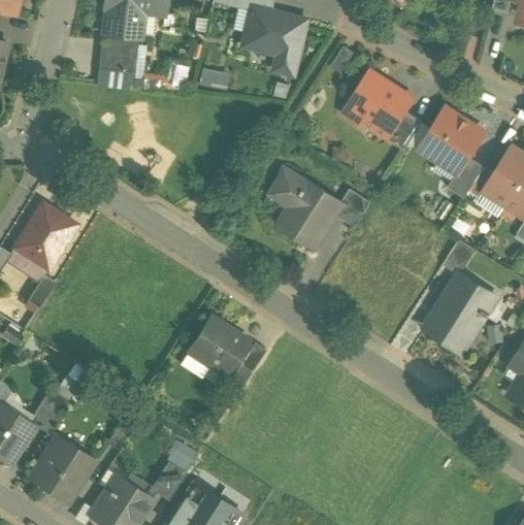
[(0,0),(0,13),(19,19),(22,0),(0,0)]
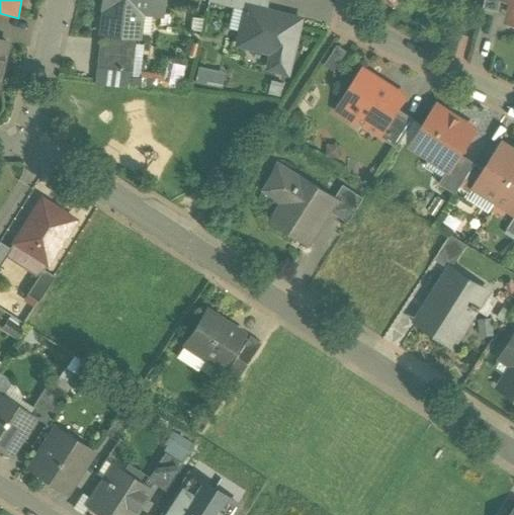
[(103,0),(100,35),(140,39),(143,14),(162,16),(163,0),(103,0)]
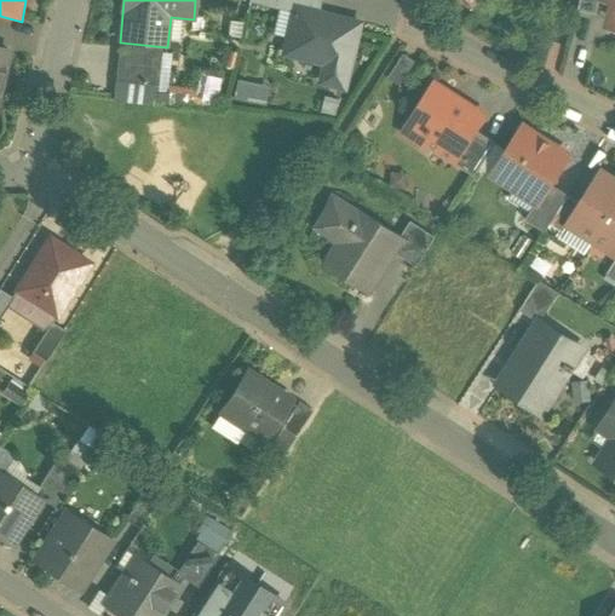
[(581,0),(579,12),(605,18),(602,28),(614,30),(614,0),(581,0)]
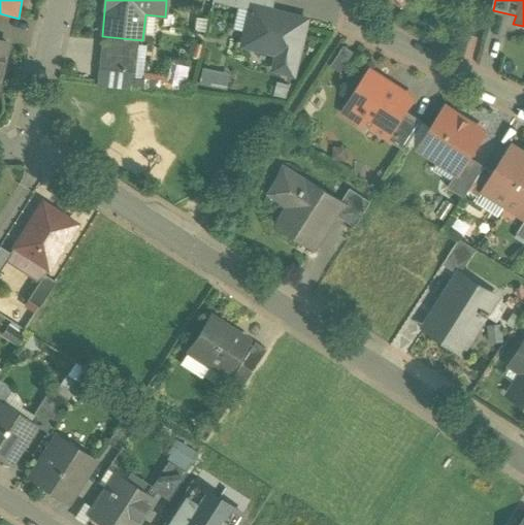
[(307,17),(254,3),(243,41),(277,51),(274,65),(294,70),(307,17)]
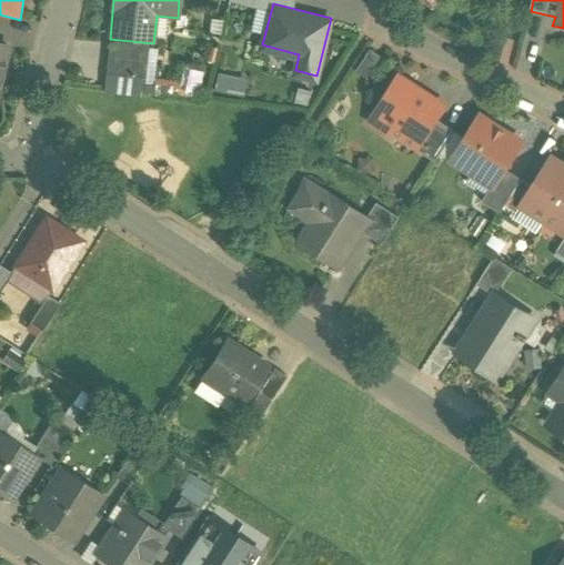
[(401,68),(365,120),(416,153),(451,101),(401,68)]
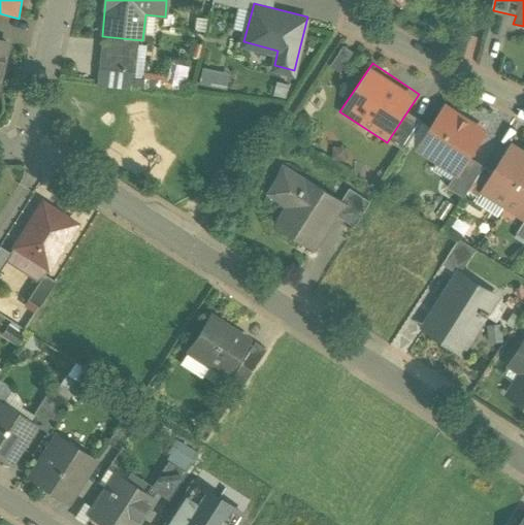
[(202,65),(199,80),(227,86),(230,70),(202,65)]
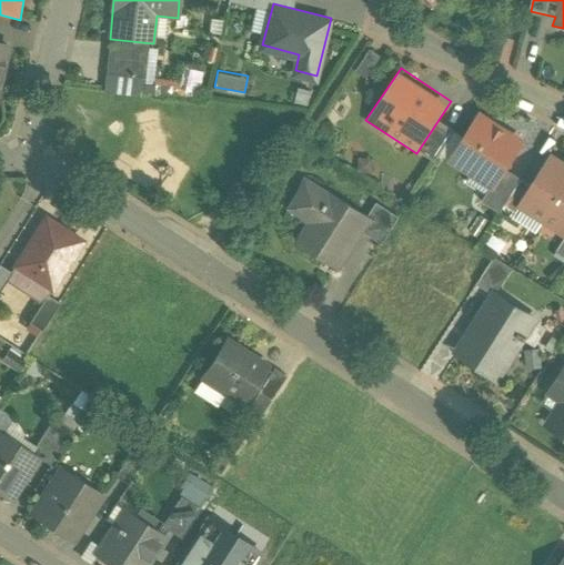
[(529,137),(477,108),(444,162),(495,192),(529,137)]
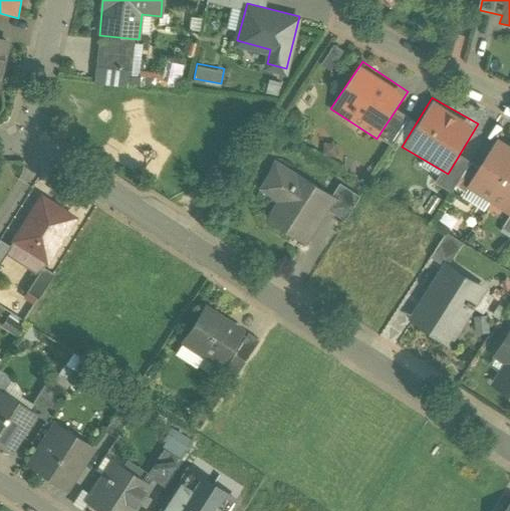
[(464,192),(487,207),(509,170),(509,141),(499,135),(464,192)]
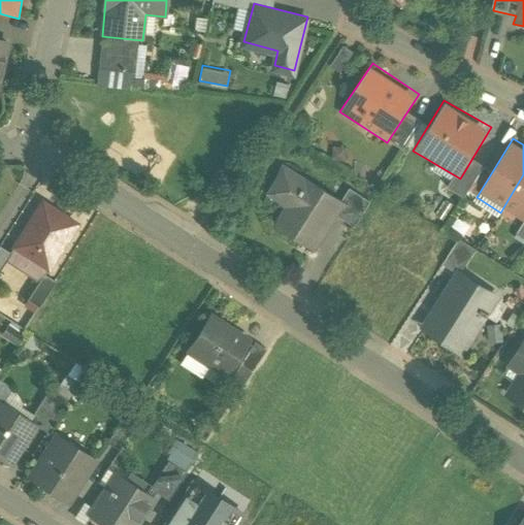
[(342,204),(286,169),(270,195),(289,205),(276,226),(315,250),(336,216),(342,204)]
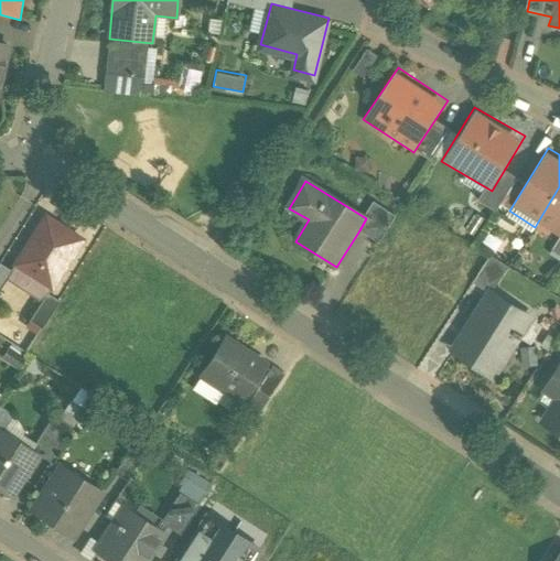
[(559,186),(535,227),(559,240),(559,186)]
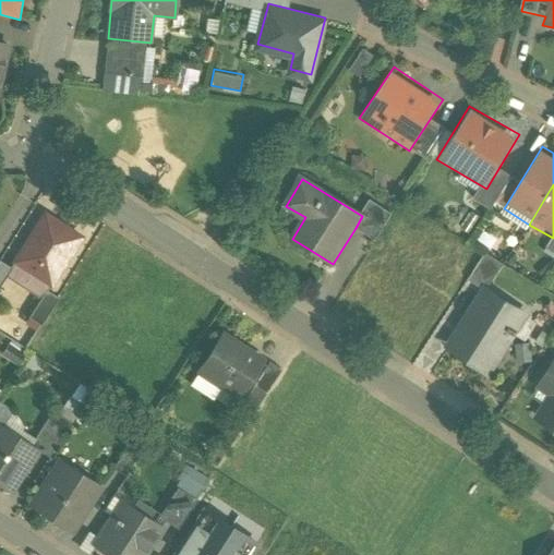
[(370,204),(362,216),(356,228),(375,240),(390,216),(370,204)]
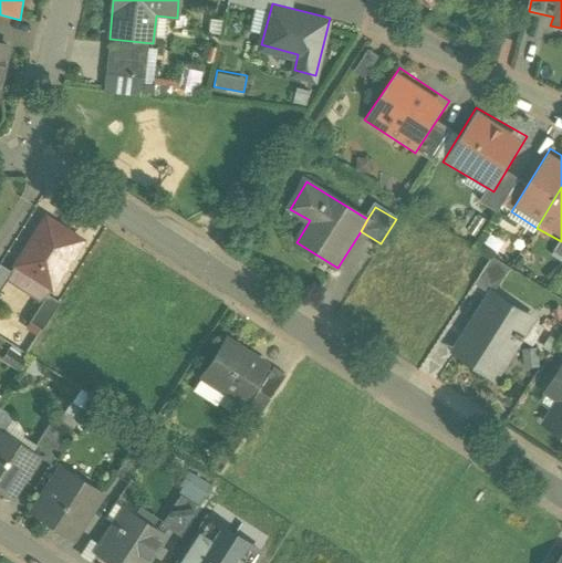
[(81,239),(48,218),(14,270),(49,291),(81,239)]
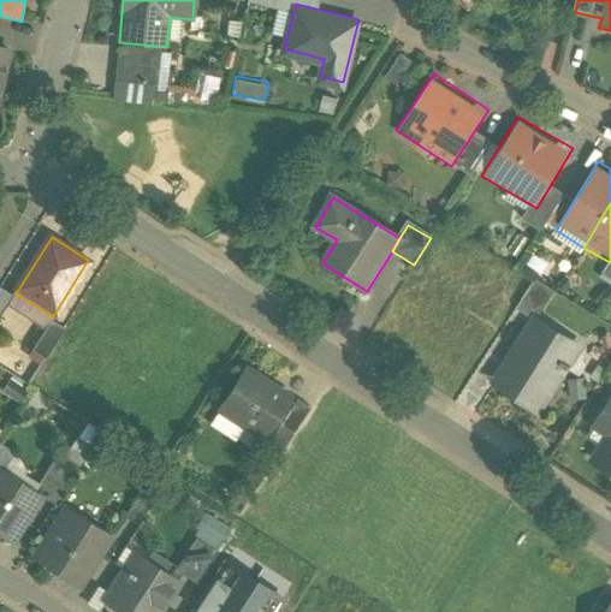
[(42,330),(30,349),(46,358),(66,325),(53,316),(16,293),(0,284),(0,318),(6,308),(42,330)]
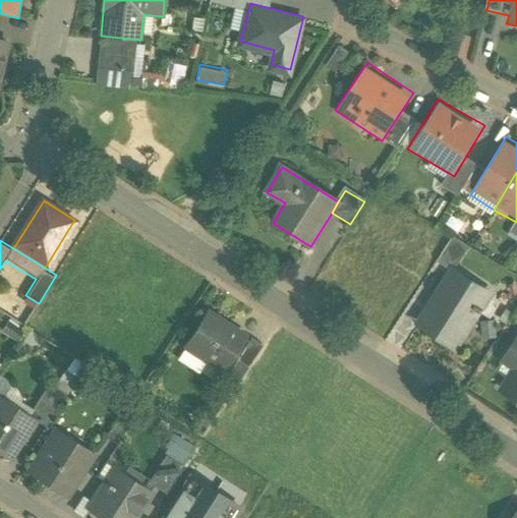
[(500,286),(455,262),(414,323),(457,352),(500,286)]
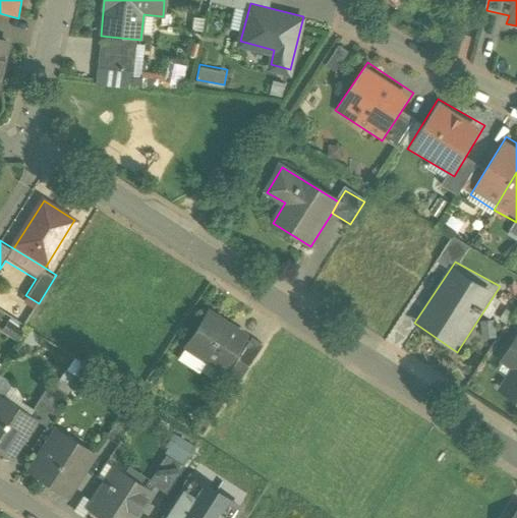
[(248,334),(211,311),(186,350),(224,373),(248,334)]
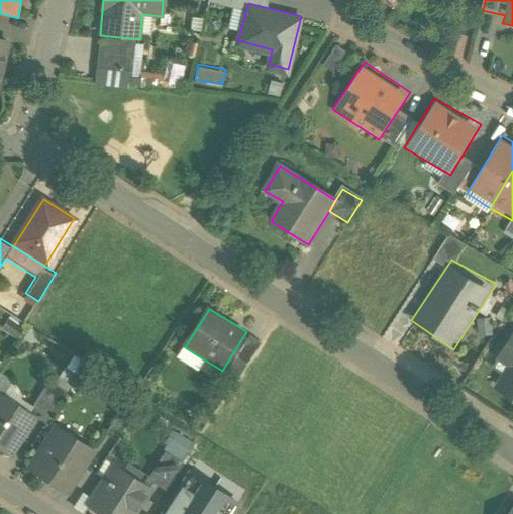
[(261,340),(246,331),(222,371),(237,379),(261,340)]
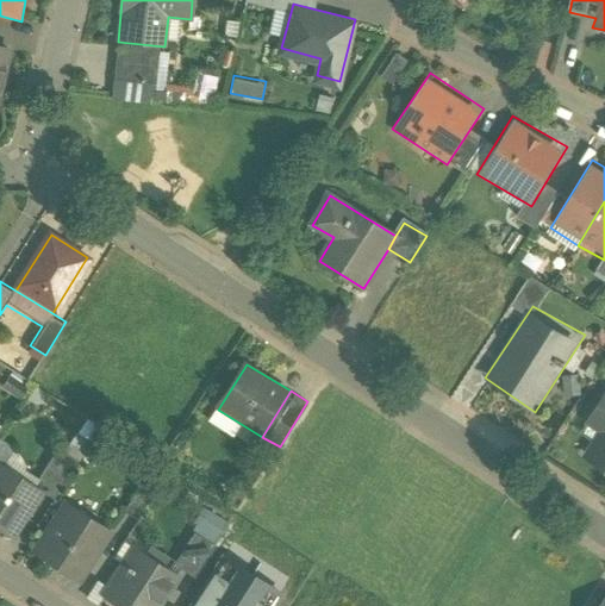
[(604,397),(588,422),(599,429),(577,463),(604,480),(604,397)]
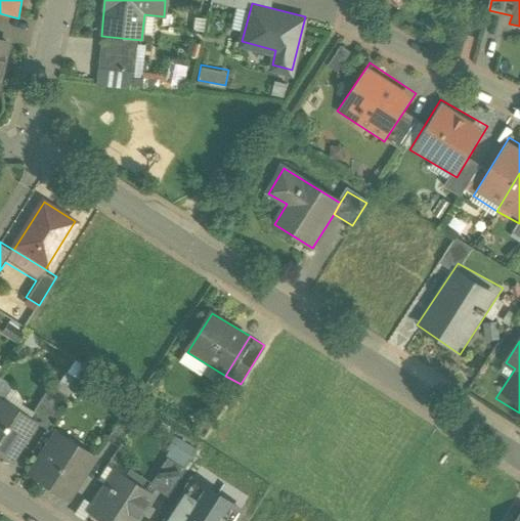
[(54,387),(36,415),(49,424),(68,395),(54,387)]
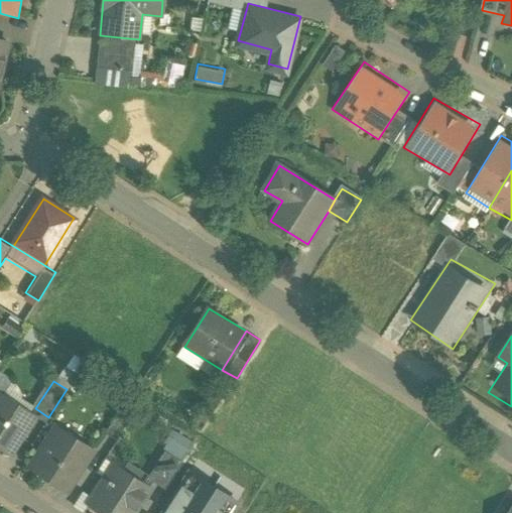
[(34,417),(0,394),(0,443),(12,452),(34,417)]
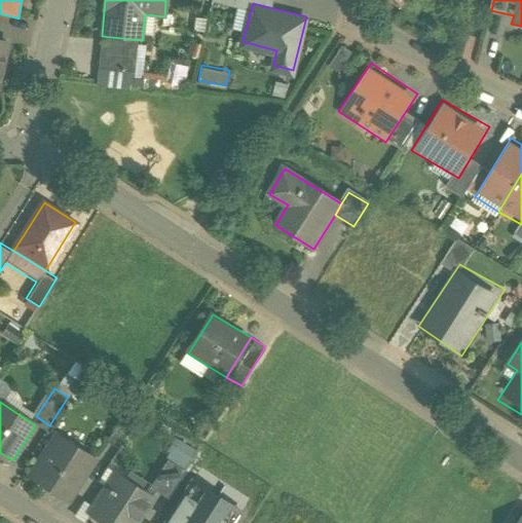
[(95,459),(54,435),(29,476),(68,500),(95,459)]
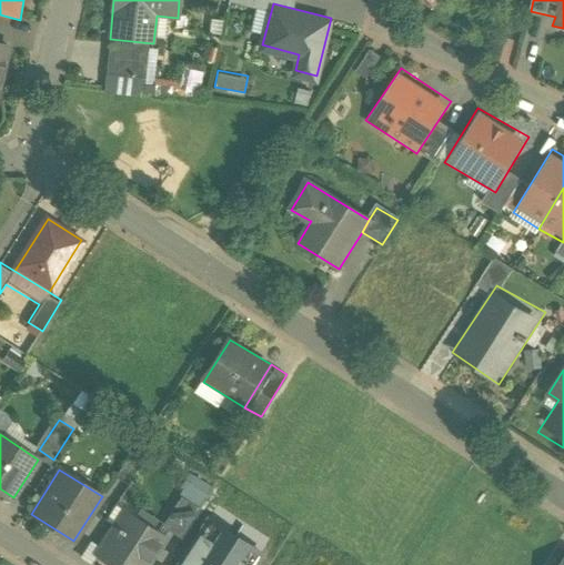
[(199,506),(185,497),(167,525),(180,534),(199,506)]
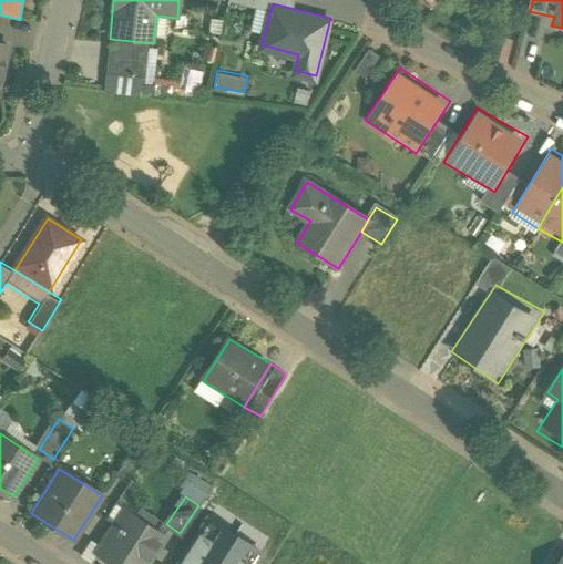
[(147,563),(166,536),(123,508),(95,551),(115,563),(147,563)]
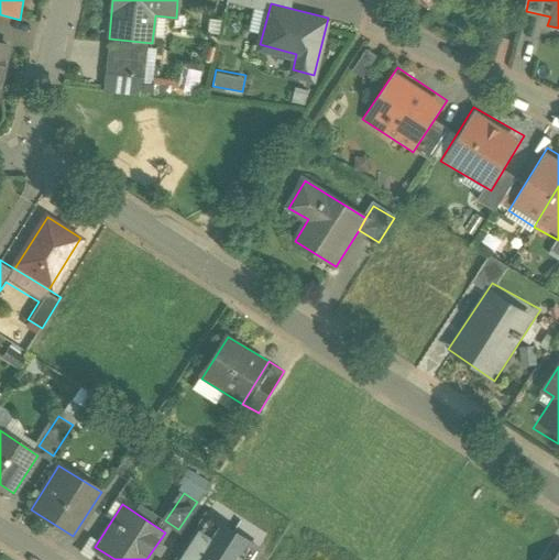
[(253,559),(262,548),(211,515),(182,559),(253,559)]
